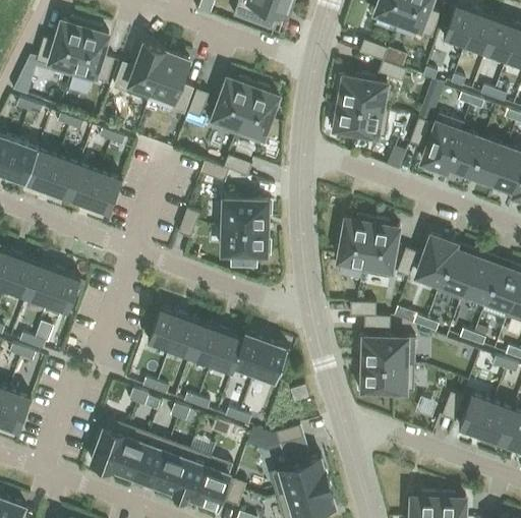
[(238,0),(233,15),(274,31),(279,15),(287,18),(293,0),(238,0)]
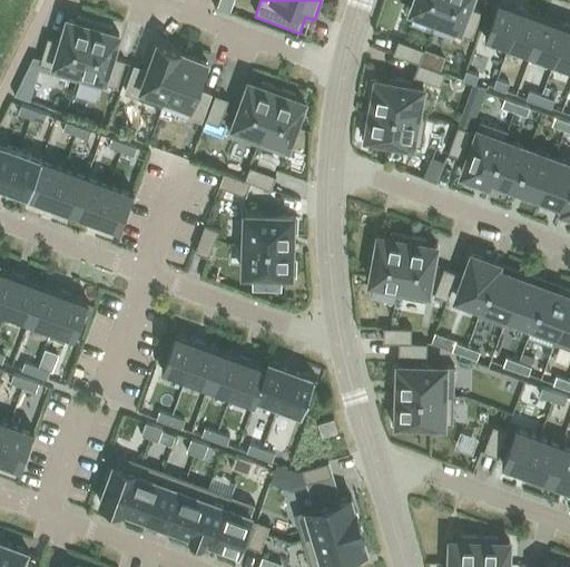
[(414,0),(410,13),(435,22),(443,0),(414,0)]
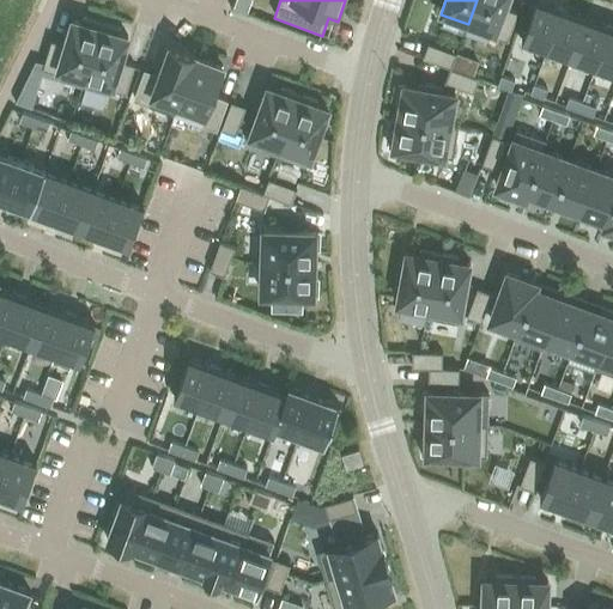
[(492,38),(508,44),(517,16),(504,11),(507,0),(477,0),(468,24),(493,34),(492,38)]
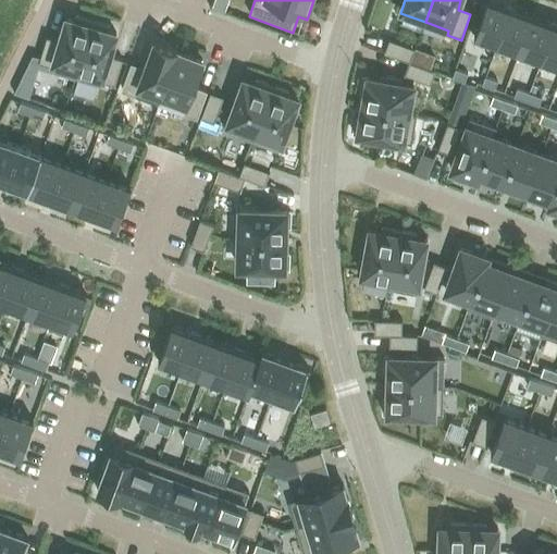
[(486,2),(473,39),(496,47),(503,29),(510,11),(502,8),(500,7),(500,8),(486,2)]
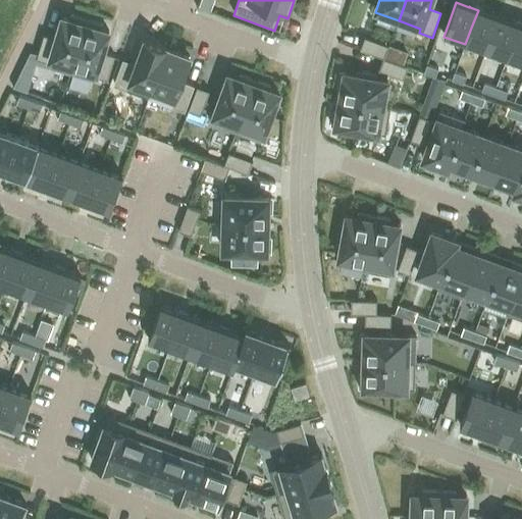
[(471,28),(465,44),(486,52),(499,17),(486,13),(485,12),(485,13),(478,10),(471,28)]
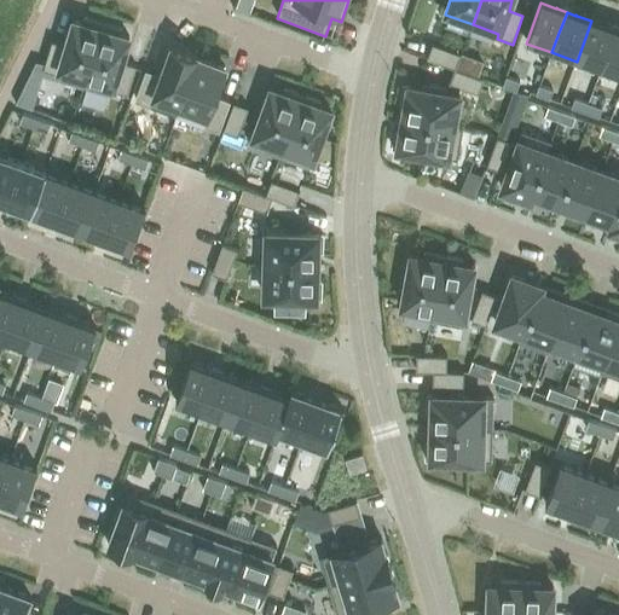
[(52,44),(44,73),(57,77),(56,81),(84,90),(103,25),(85,21),(82,25),(74,23),(65,47),(52,44)]
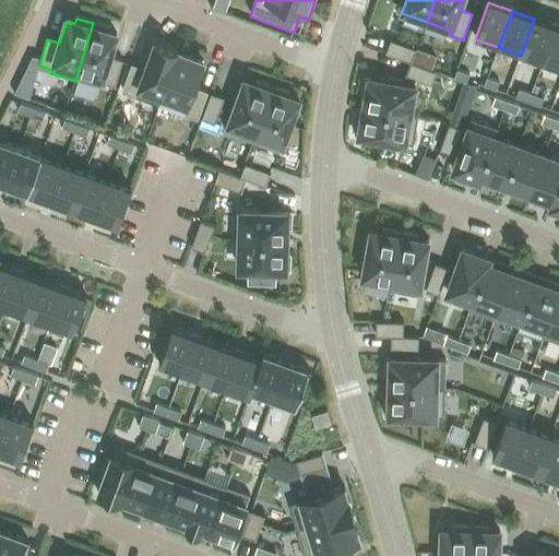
[(534,19),(521,56),(543,63),(549,46),(556,27),(548,24),(547,23),(547,24),(534,19)]
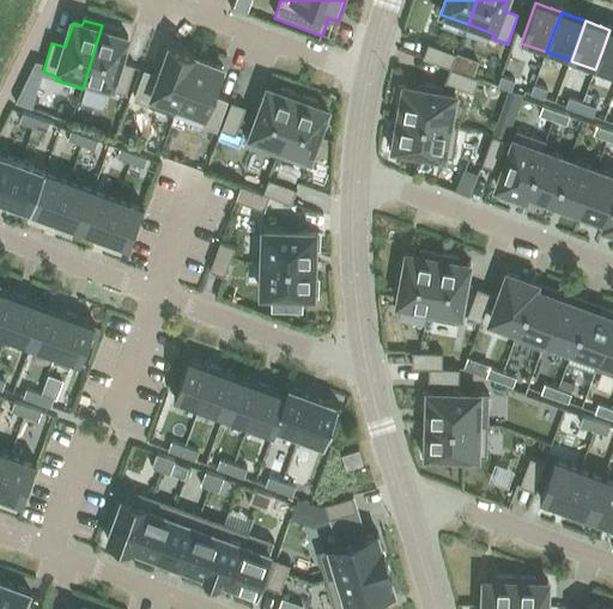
[(102,25),(83,89),(110,97),(111,92),(126,97),(134,68),(121,64),(128,40),(119,37),(120,31),(102,25)]
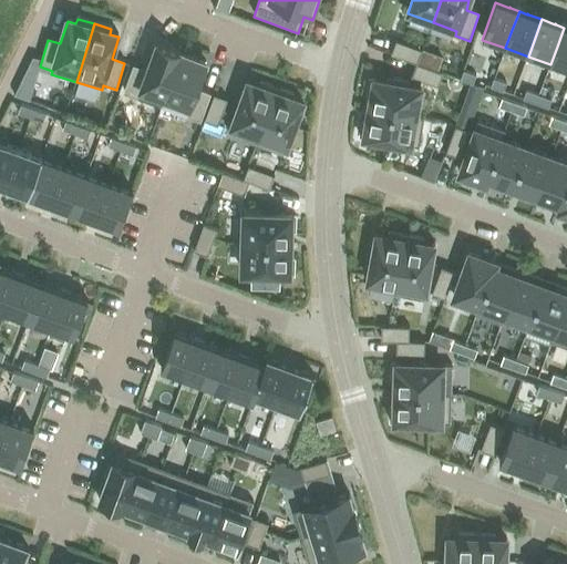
[(557,47),(550,64),(566,70),(566,28),(564,28),(557,47)]
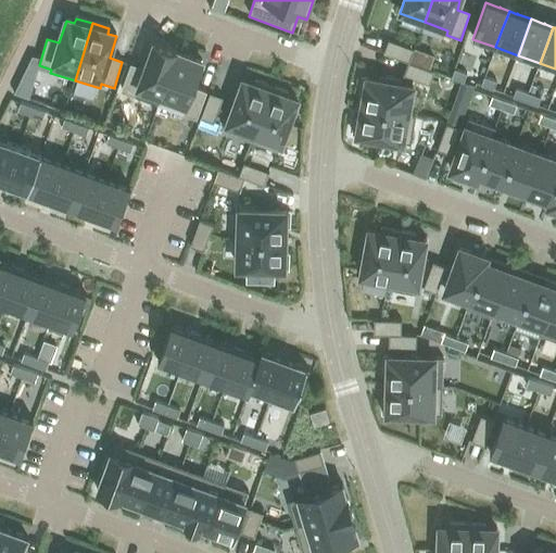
[(388,41),(383,55),(409,64),(414,51),(388,41)]
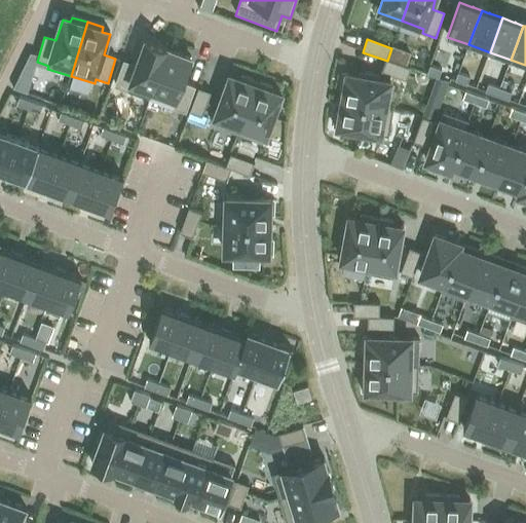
[(124,64),(115,87),(128,92),(132,85),(152,92),(153,92),(168,52),(167,51),(167,50),(145,42),(140,57),(139,58),(140,59),(139,63),(138,62),(137,64),(138,64),(136,68),(124,64)]
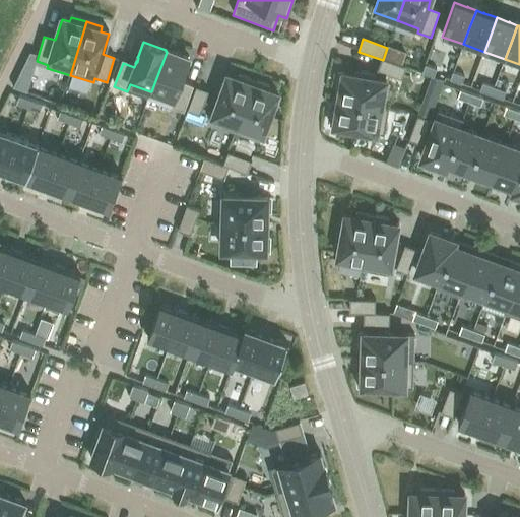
[(150,91),(147,99),(183,112),(192,88),(180,83),(182,79),(183,78),(182,78),(184,74),(185,73),(184,73),(189,60),(167,52),(151,91),(150,91)]
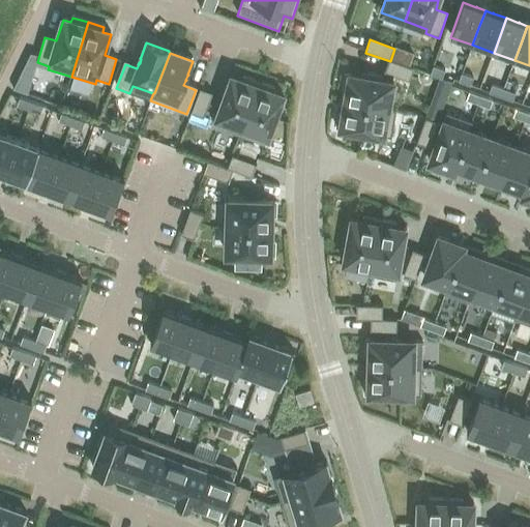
[(389,61),(384,74),(409,83),(413,70),(389,61)]
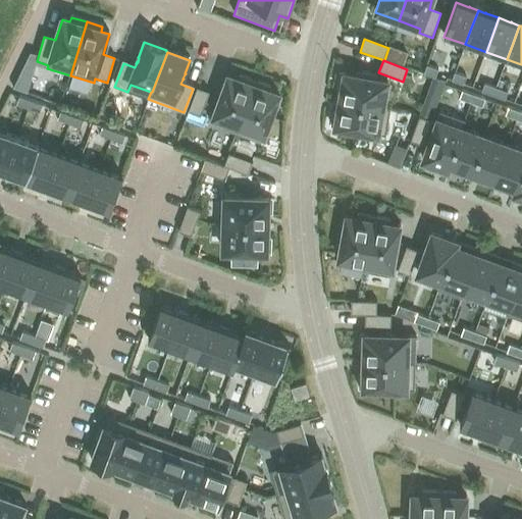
[(426,67),(424,75),(435,80),(438,71),(426,67)]
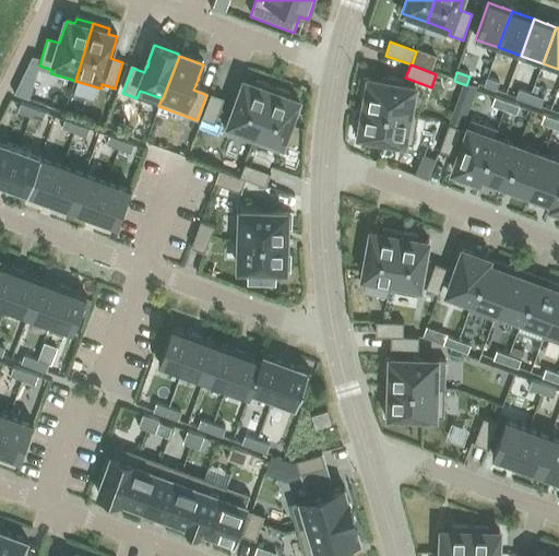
[(409,117),(409,116),(415,89),(402,86),(402,82),(383,79),(382,83),(365,80),(361,95),(366,95),(364,109),(409,117)]
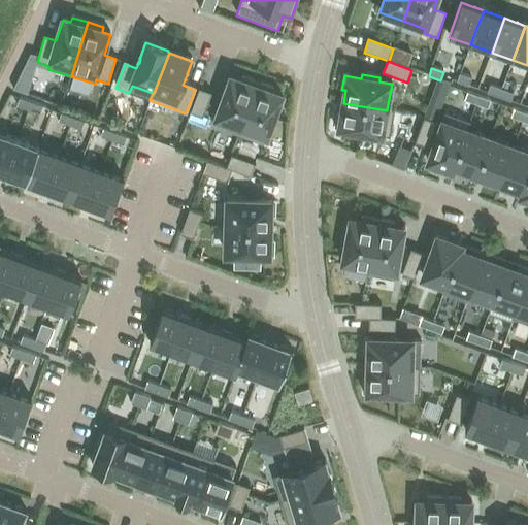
[(471,79),(459,75),(457,83),(468,88),(471,79)]
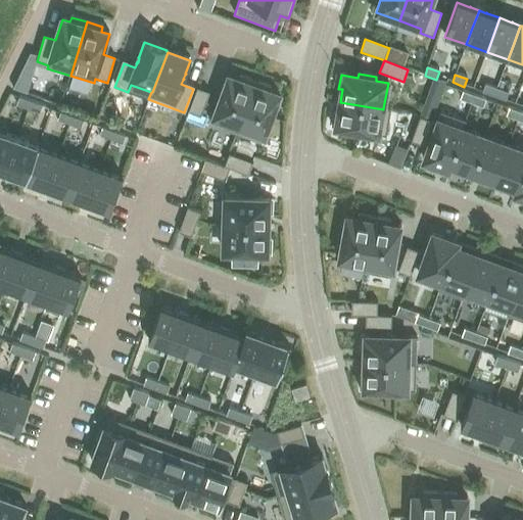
[(229,78),(210,126),(236,135),(255,83),(240,78),(238,81),(229,78)]
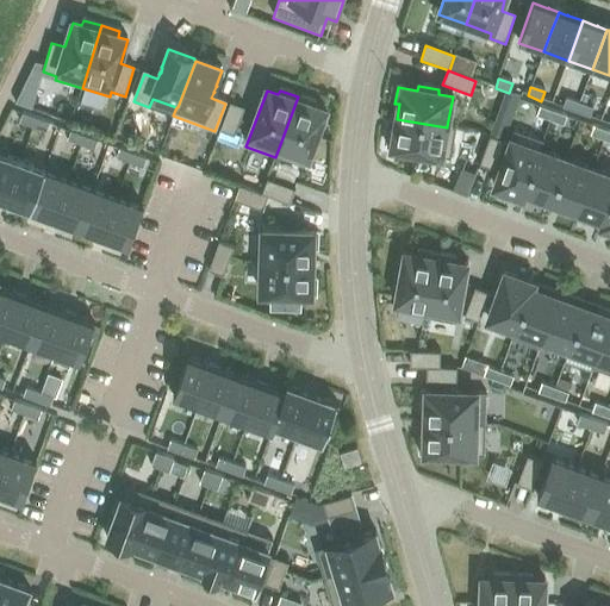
[(35,95),(23,92),(17,104),(31,110),(35,95)]
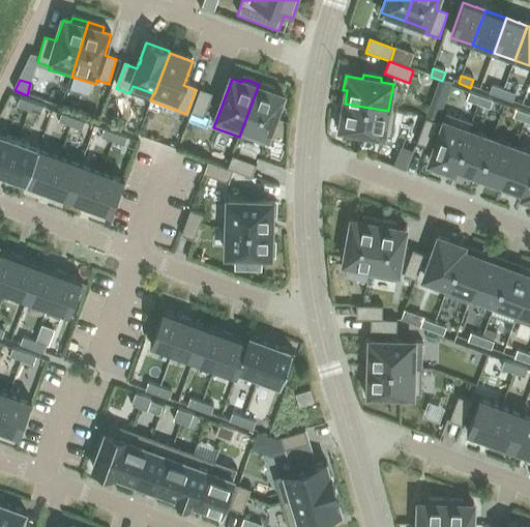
[(259,84),(239,137),(265,146),(283,97),(272,93),(274,90),(259,84)]
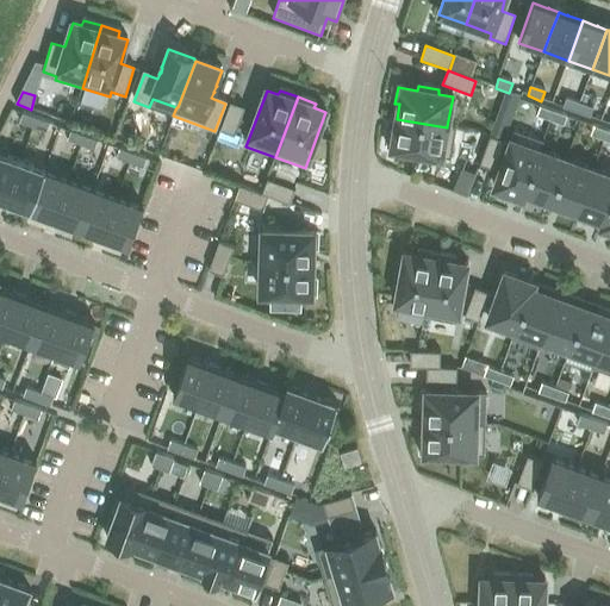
[(566,100),(562,108),(577,113),(579,105),(566,100)]
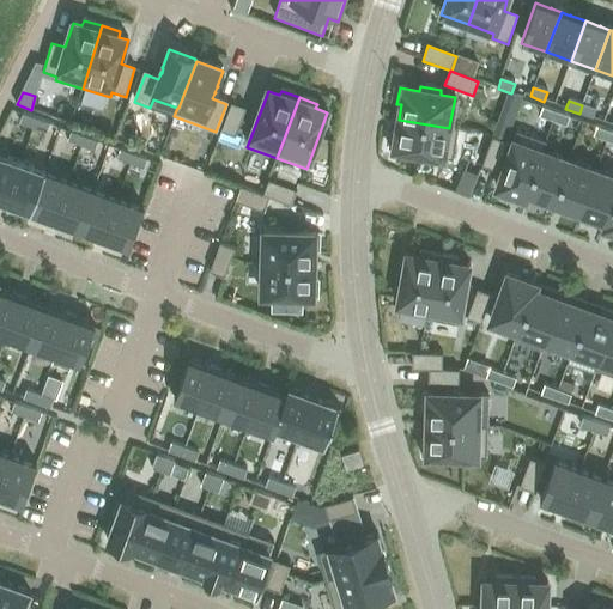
[(231,104),(220,133),(235,138),(246,110),(231,104)]
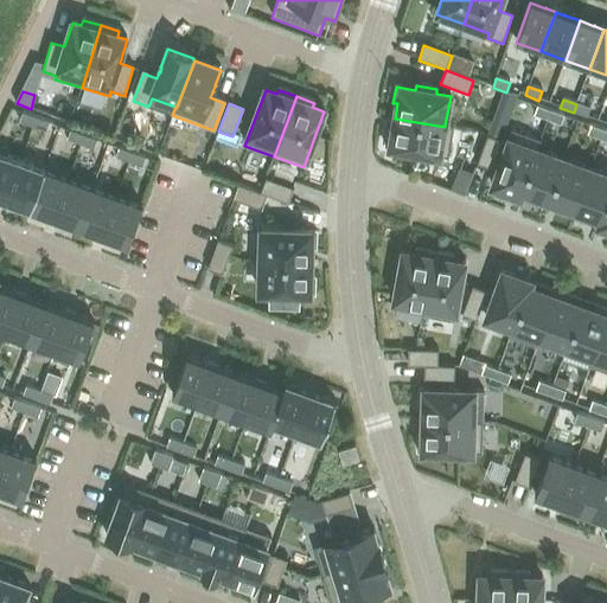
[(576,104),(574,113),(587,117),(590,109),(576,104)]
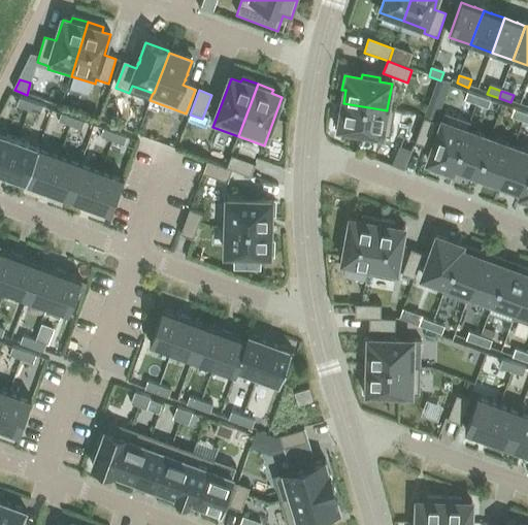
[(467,94),(464,101),(476,105),(479,98),(467,94)]
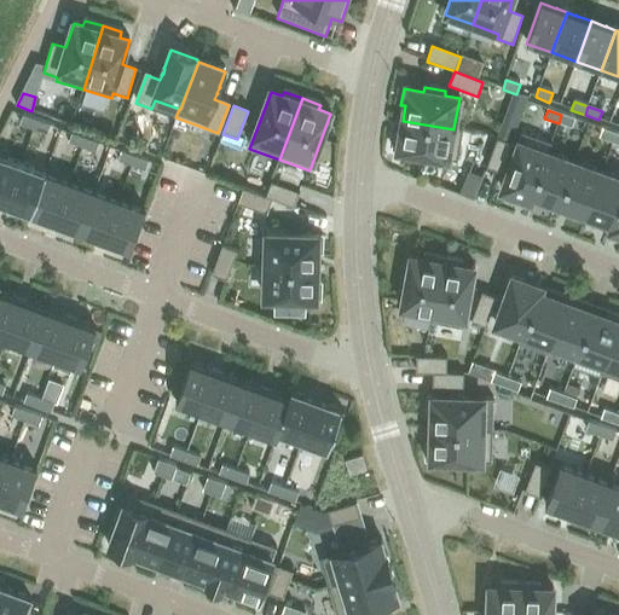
[(561,115),(559,123),(572,129),(576,120),(561,115)]
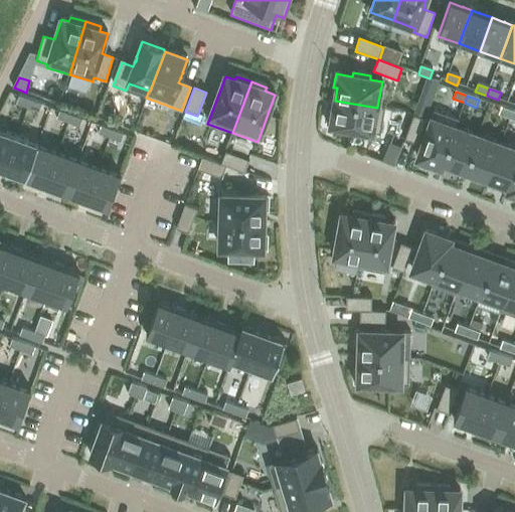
[(19,98),(16,105),(27,109),(30,102),(19,98)]
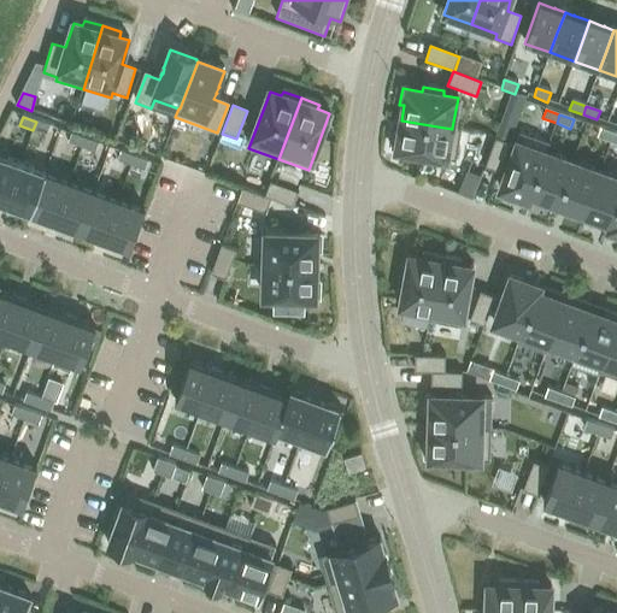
[(456,163),(462,130),(452,128),(452,129),(401,121),(399,135),(394,134),(391,151),(456,163)]
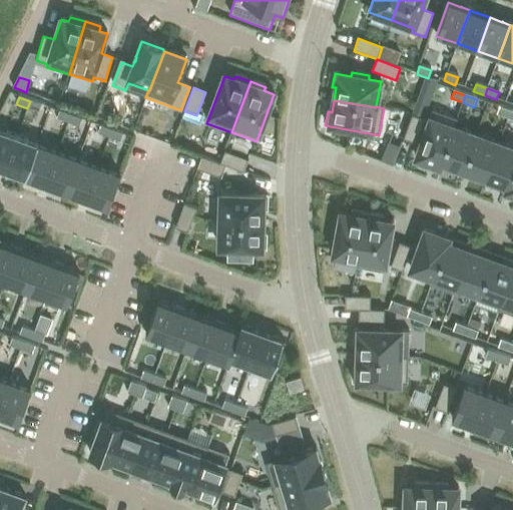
[(30,101),(27,108),(39,113),(41,105),(30,101)]
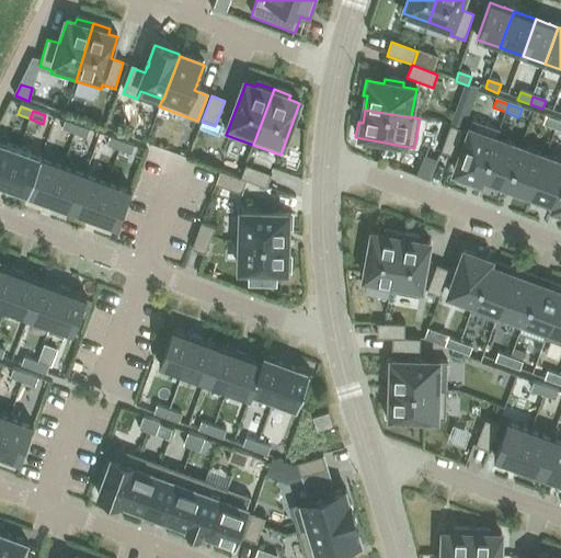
[(546,117),(542,126),(556,131),(558,122),(546,117)]
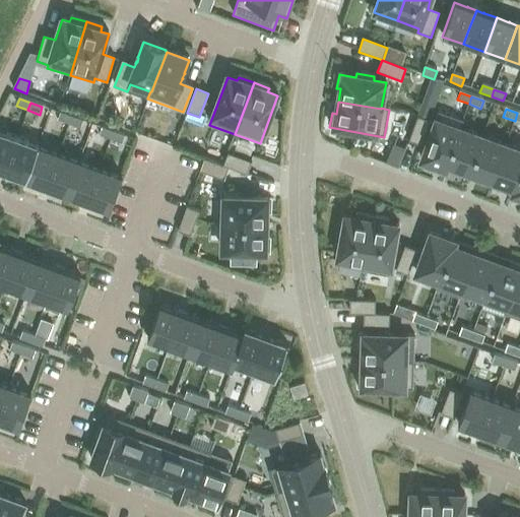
[(420,162),(445,170),(459,129),(460,130),(463,122),(439,113),(420,162)]
